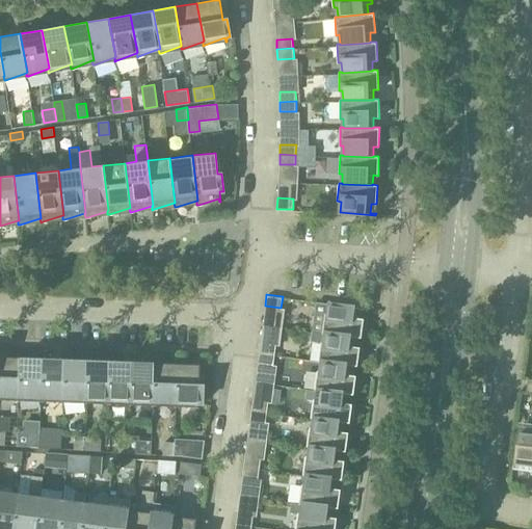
[(322,333),(325,333),(325,332),(355,336),(355,337),(361,338),(364,318),(358,317),(360,308),(365,308),(316,300),(312,331),(322,333)]
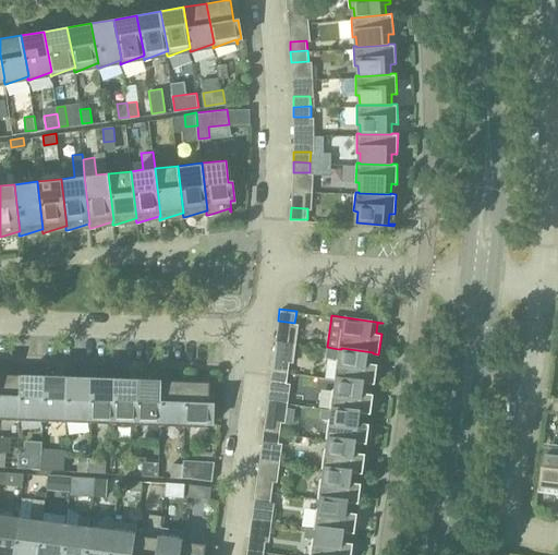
[(370,382),(370,383),(375,384),(377,363),(372,363),(373,353),(373,352),(341,348),(341,349),(338,349),(327,347),(325,358),(337,359),(334,378),(337,378),(337,377),(370,382)]
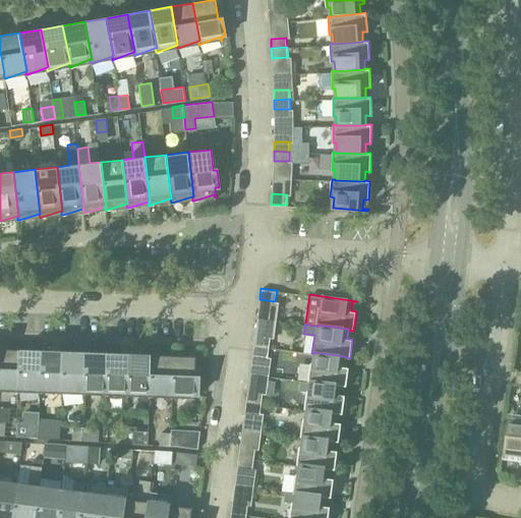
[(254,335),(253,343),(270,346),(271,337),(254,335)]
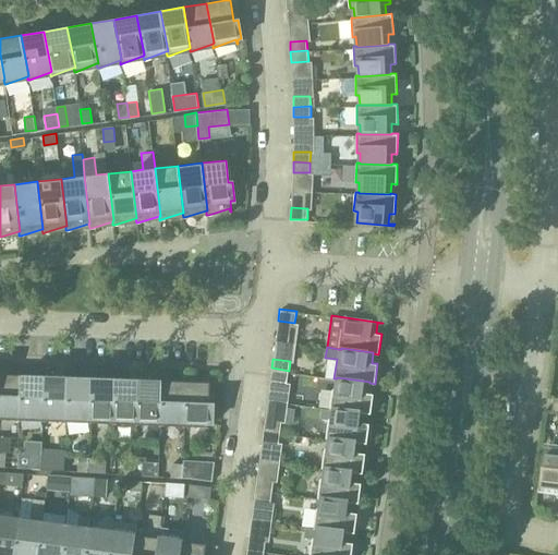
[(287,382),(289,371),(271,368),(270,379),(287,382)]
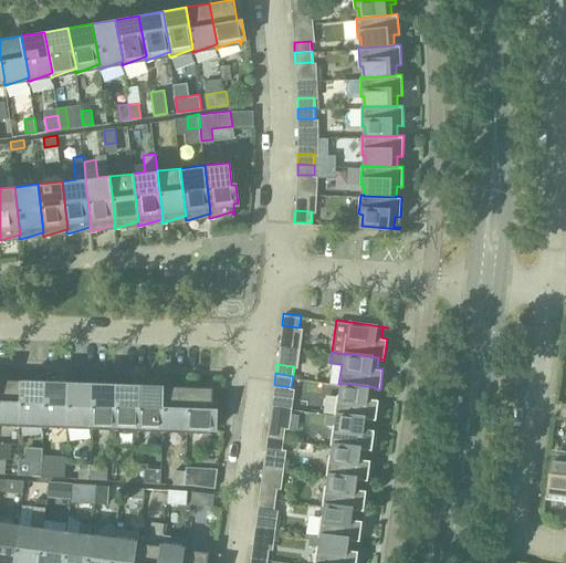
[(0,424),(19,421),(20,421),(21,379),(0,378),(0,424)]
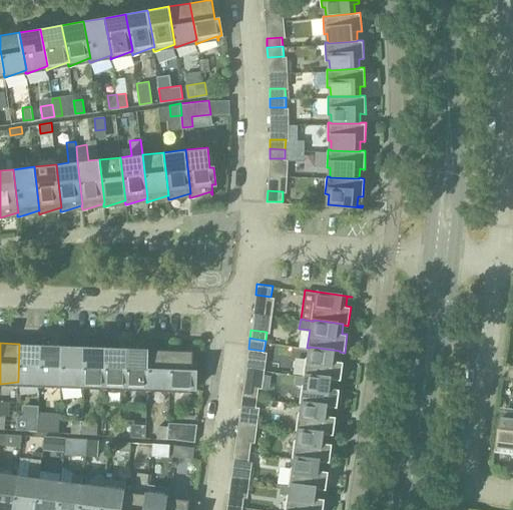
[(18,386),(38,383),(39,382),(41,345),(19,344),(18,382),(17,382),(17,386),(18,386)]
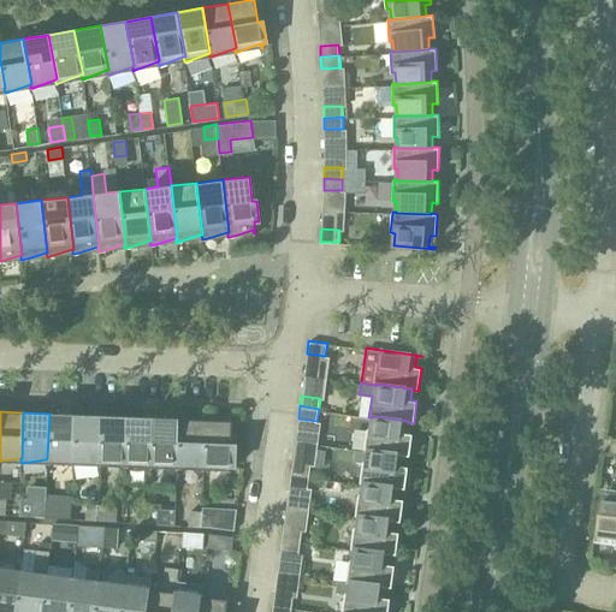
[(48,463),(72,459),(73,459),(75,415),(49,414),(47,458),(46,459),(46,463),(48,463)]
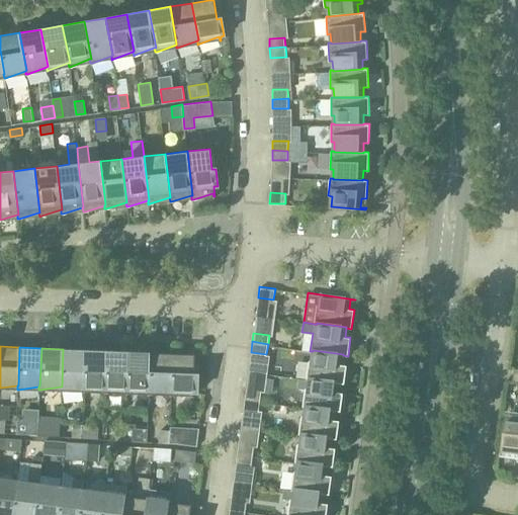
[(85,350),(63,349),(62,387),(61,387),(61,391),(63,391),(83,388),(85,350)]
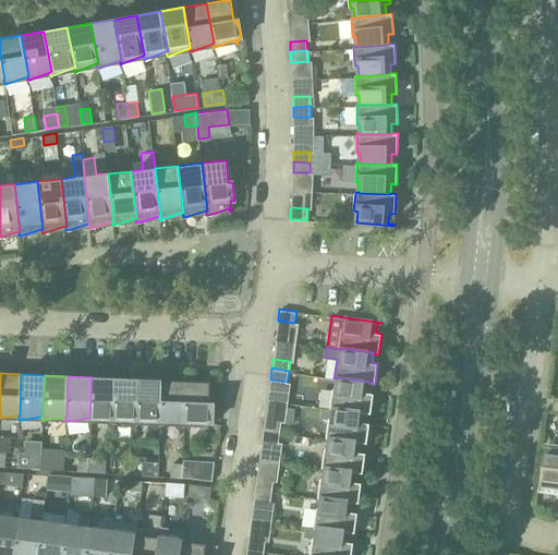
[(91,422),(112,419),(113,419),(114,377),(92,377),(89,418),(88,422),(91,422)]
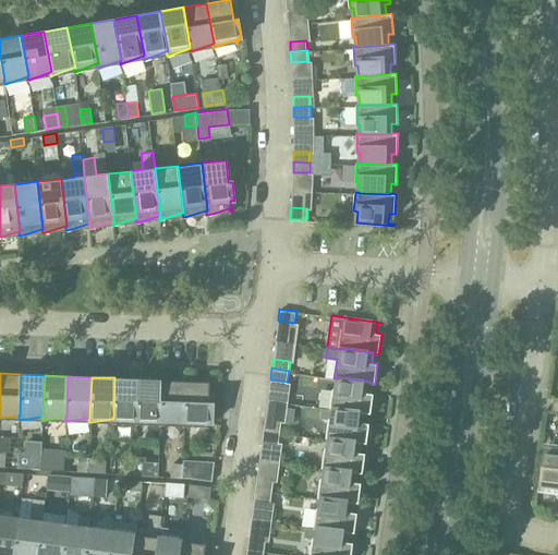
[(114,423),(136,420),(137,420),(138,378),(114,377),(113,419),(112,419),(112,423),(114,423)]
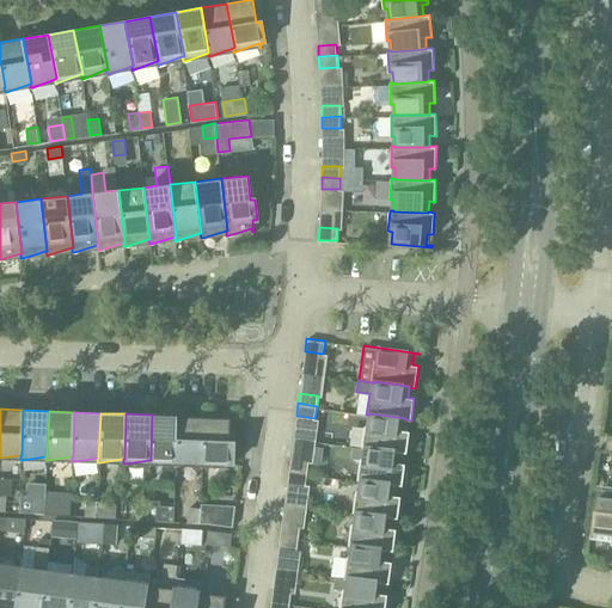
[(361,447),(366,448),(366,446),(401,452),(401,453),(407,453),(410,431),(403,430),(405,419),(405,418),(369,413),(369,415),(368,425),(365,425),(362,447),(361,447)]
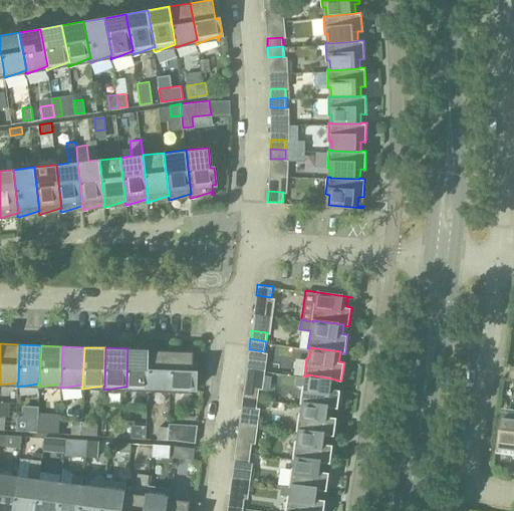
[(126,391),(147,388),(148,388),(150,349),(127,348),(126,387),(125,387),(125,391),(126,391)]
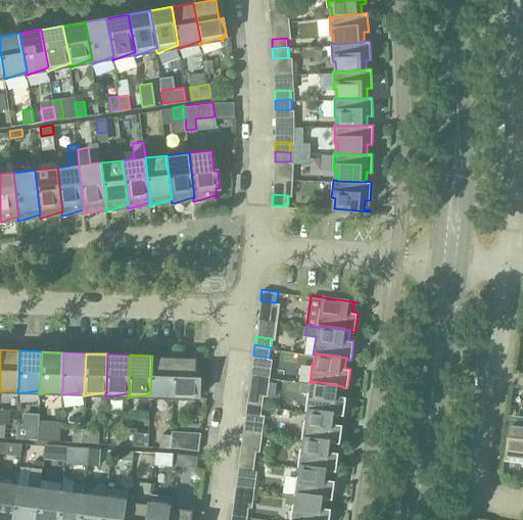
[(151,397),(172,394),(173,394),(174,357),(152,356),(150,394),(149,394),(149,397),(151,397)]
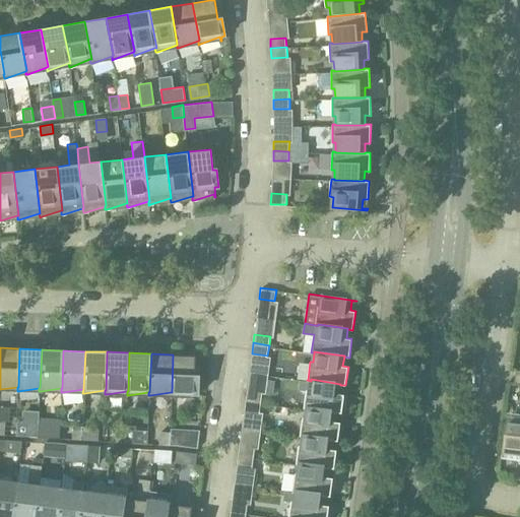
[(195,356),(173,354),(172,392),(171,392),(171,396),(172,396),(193,393),(192,397),(194,397),(194,393),(198,393),(199,376),(195,376),(195,356)]
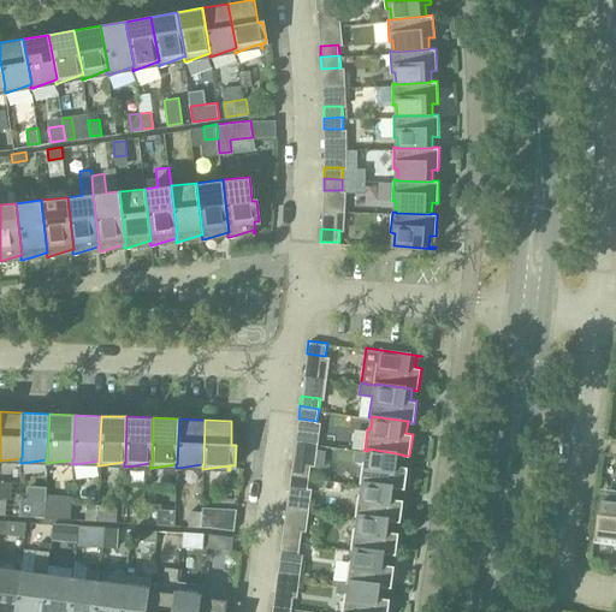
[(298,446),(296,463),(312,465),(321,467),(324,449),(298,446)]
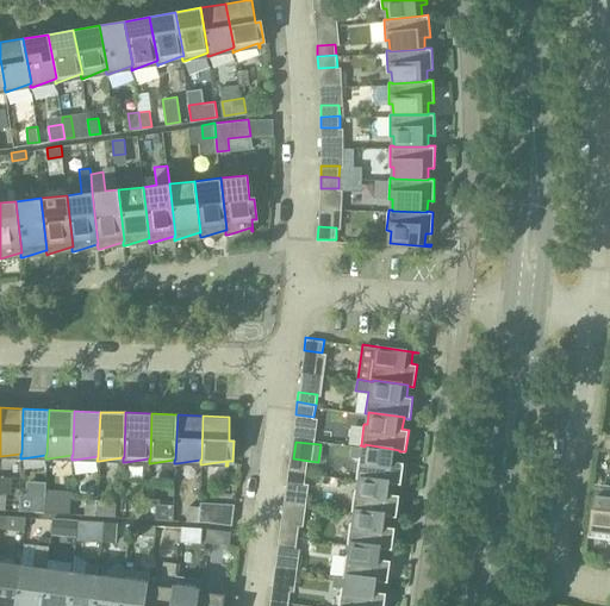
[(398,461),(399,451),(399,450),(365,444),(365,447),(360,445),(361,445),(352,444),(350,456),(359,457),(356,479),(360,479),(360,478),(394,482),(394,483),(400,485),(404,462),(398,461)]
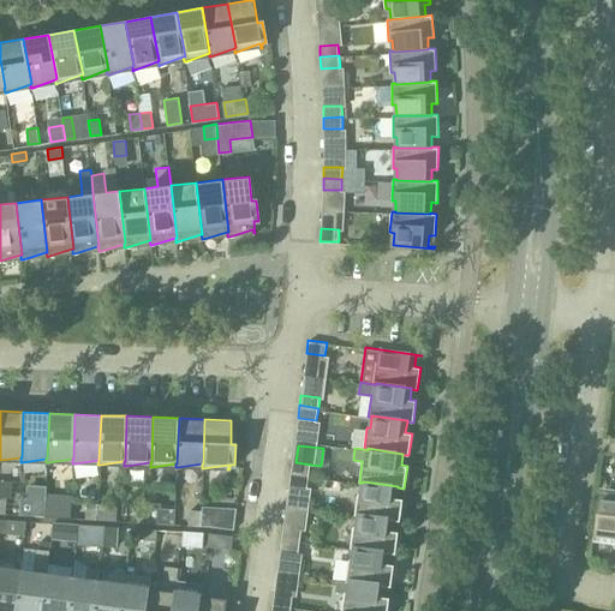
[(292,462),(291,472),(310,475),(311,465),(296,462),(292,462)]
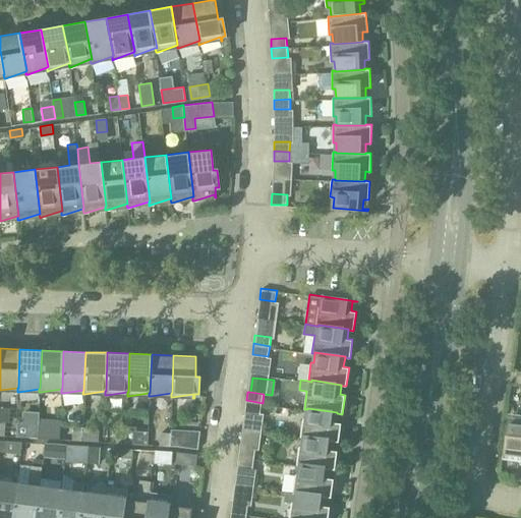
[(246,400),(244,409),(262,411),(263,403),(246,400)]
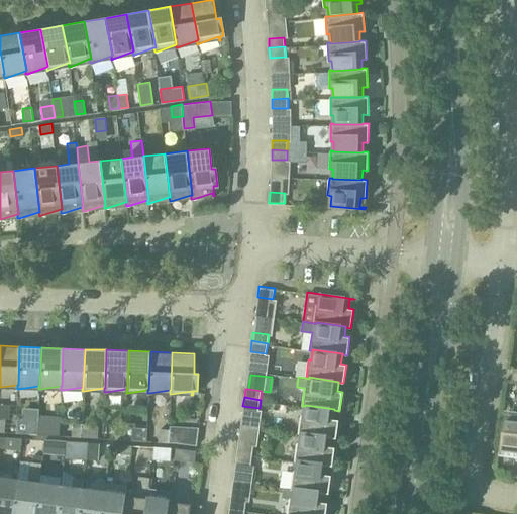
[(298,433),(301,433),(331,437),(336,438),(338,419),(333,419),(334,410),(334,409),(305,405),(305,406),(304,415),(301,414),(298,433)]
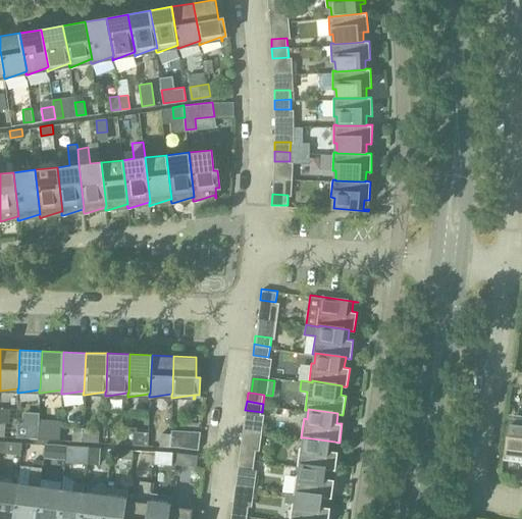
[(521,419),(510,418),(506,454),(521,456),(521,419)]
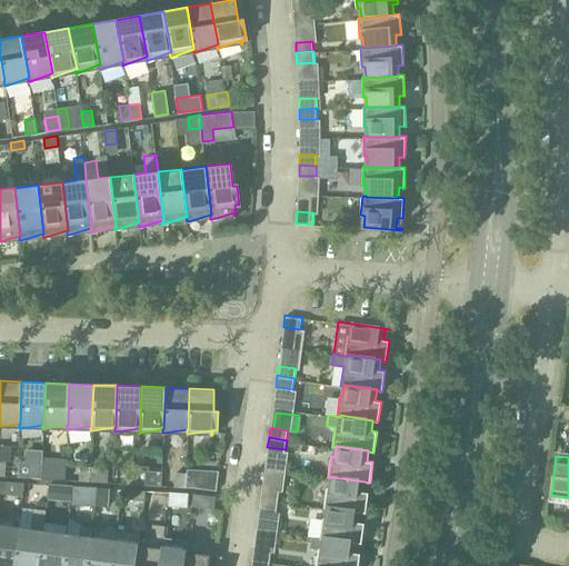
[(32,476),(42,477),(42,463),(33,462),(32,476)]
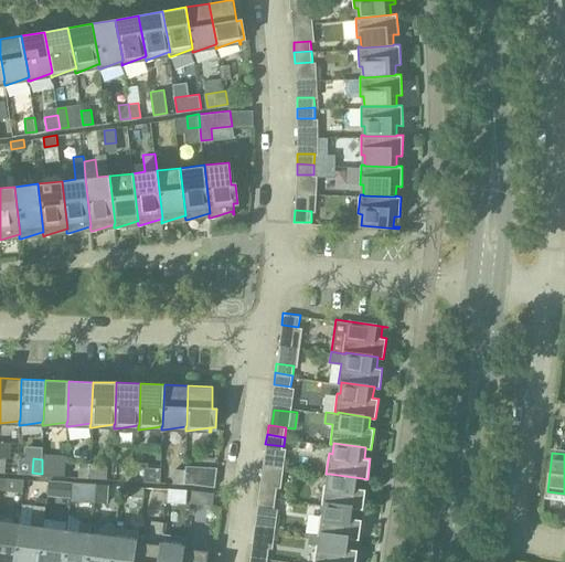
[(53,459),(42,459),(42,474),(52,475),(53,459)]
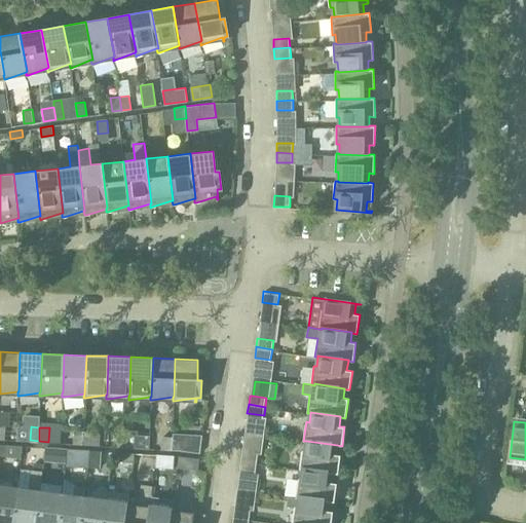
[(74,443),(83,444),(83,431),(74,430),(74,443)]
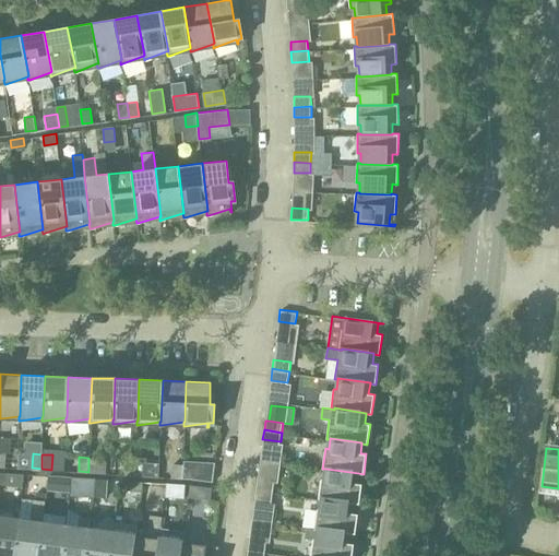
[(98,458),(88,458),(88,472),(98,472),(98,458)]
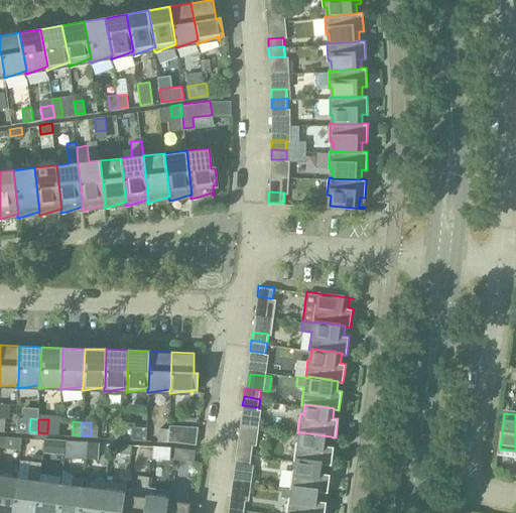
[(115,437),(125,437),(125,424),(116,424),(115,437)]
